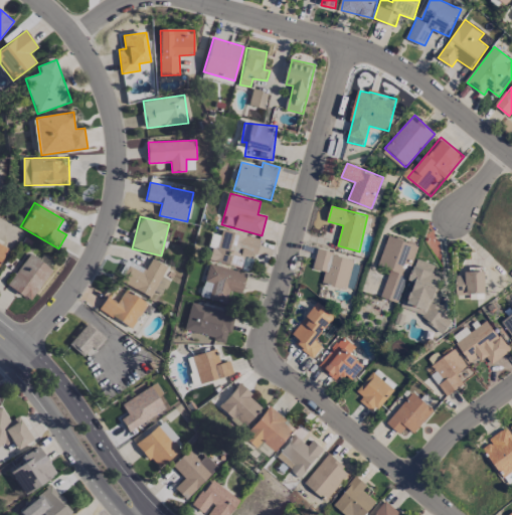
[(252,271),(260,238),(221,230),(217,249),(211,247),(209,261),(252,271)]
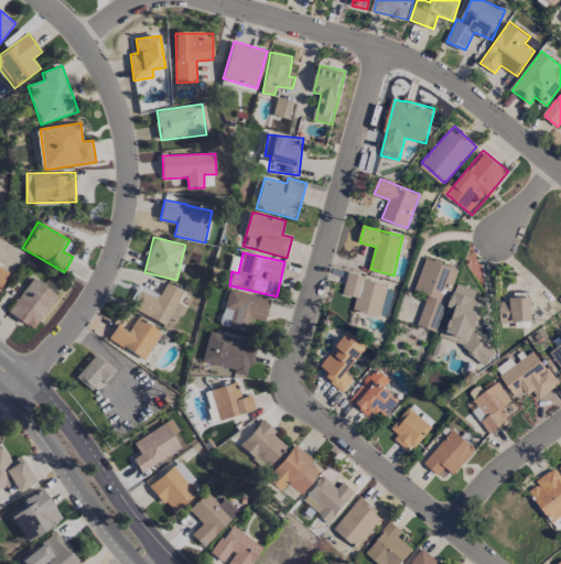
[(419,325),(439,332),(459,267),(427,258),(417,290),(429,293),(419,325)]
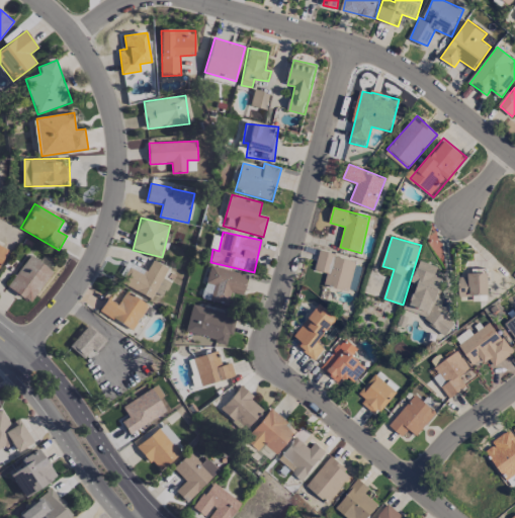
[(0,266),(8,248),(0,244),(0,266)]
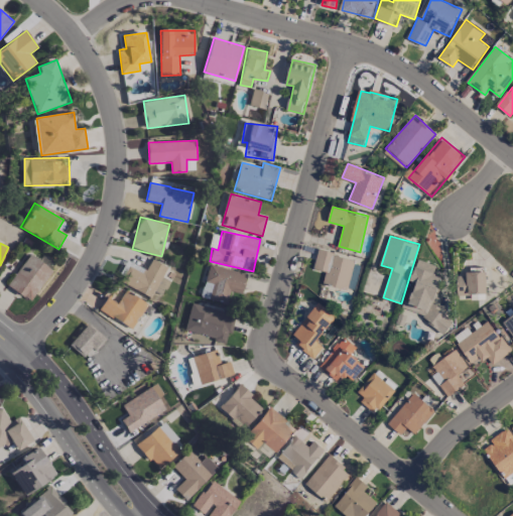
[(348,289),(357,259),(319,249),(314,268),(328,272),(325,283),(348,289)]
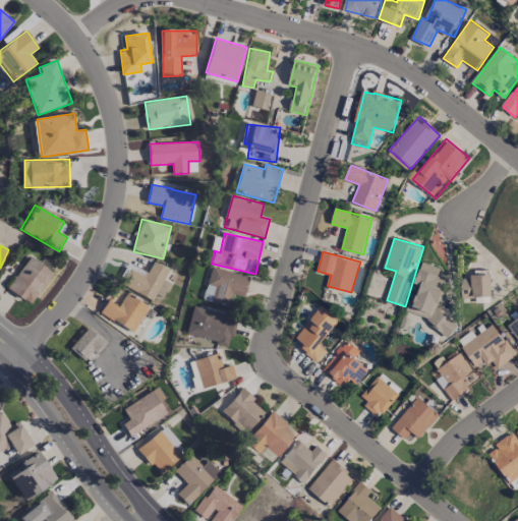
[(407,312),(454,333),(460,320),(436,308),(449,280),(439,275),(442,269),(423,261),(413,283),(419,286),(407,312)]
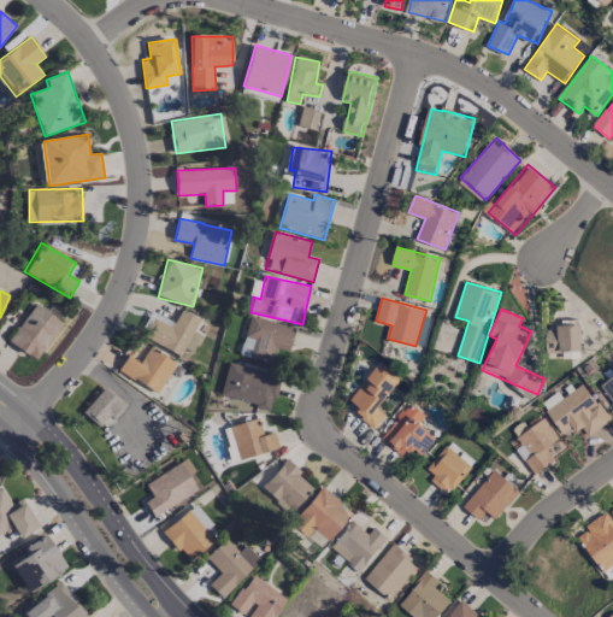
[(143,338),(190,362),(204,336),(195,331),(201,319),(182,310),(174,328),(153,318),(143,338)]
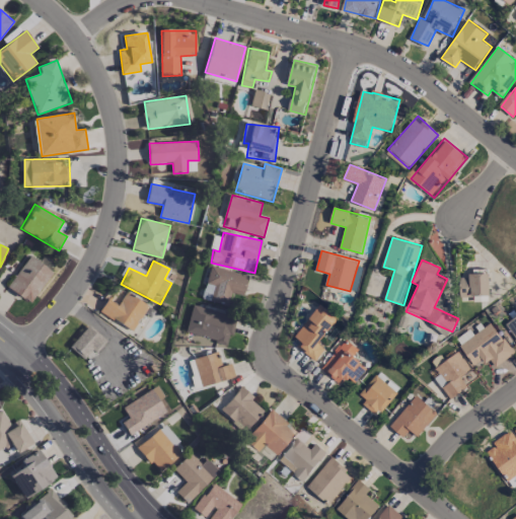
[(249,276),(212,266),(203,299),(229,306),(232,293),(244,296),(249,276)]
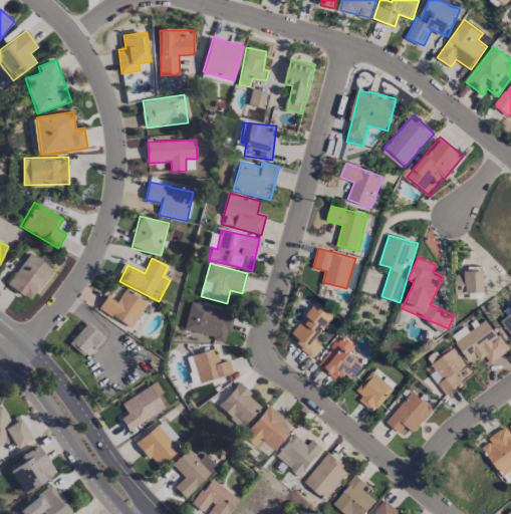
[(456,272),(457,294),(470,294),(470,298),(486,298),(485,272),(456,272)]
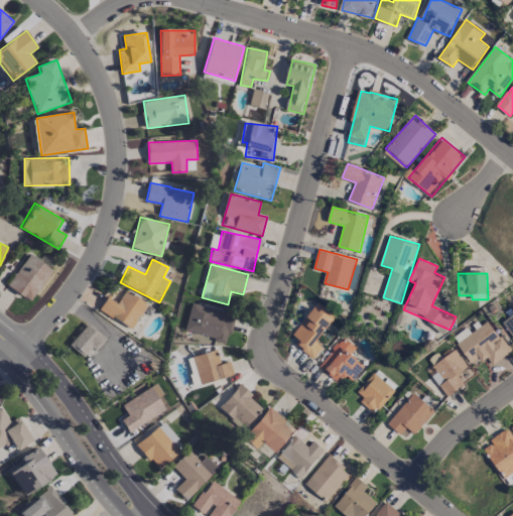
[(100,310),(134,330),(148,303),(126,290),(118,303),(107,297),(100,310)]
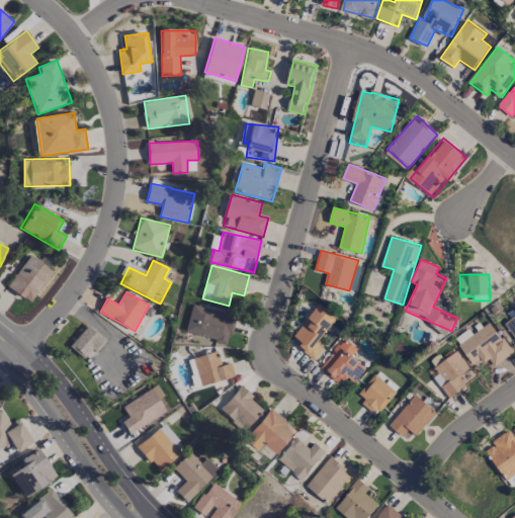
[(186,333),(231,343),(236,316),(192,306),(186,333)]
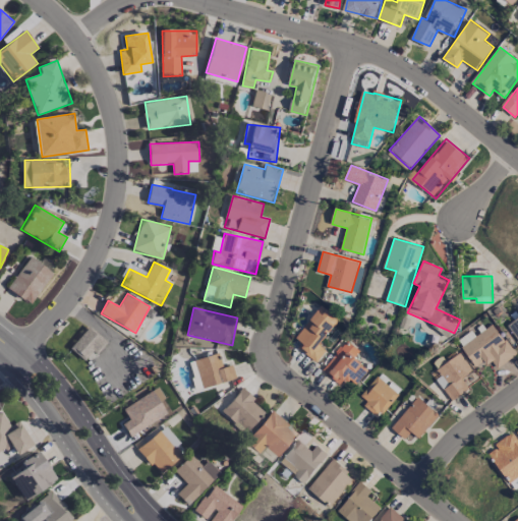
[(517,317),(509,324),(517,337),(517,317)]
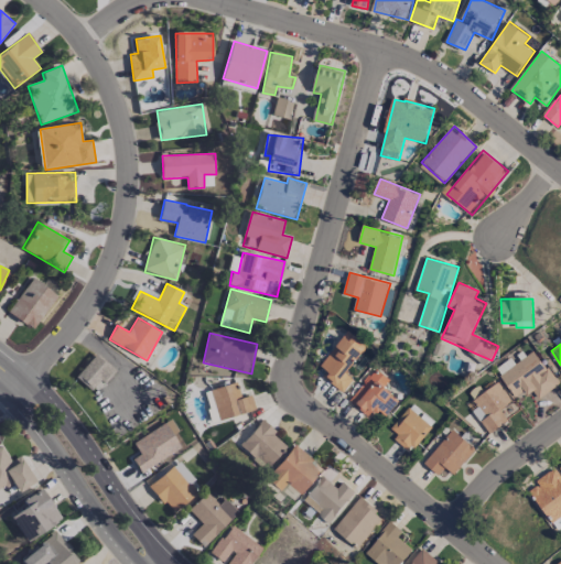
[(540,398),(560,384),(536,347),(499,371),(517,399),(533,389),(540,398)]
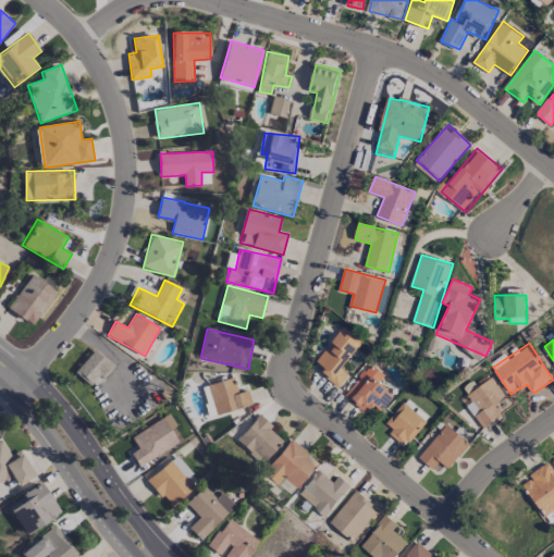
[(113,364),(97,349),(75,372),(93,387),(113,364)]
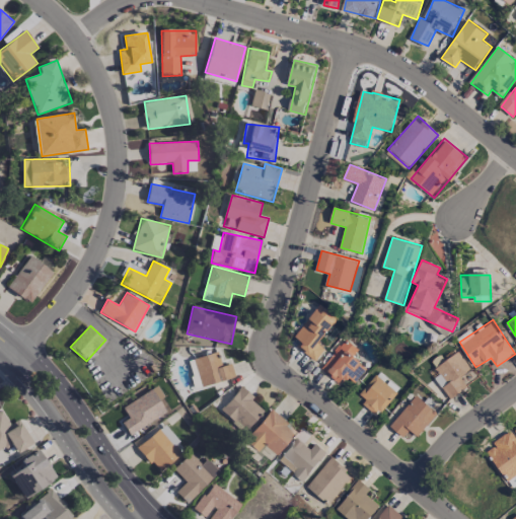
[(321,366),(340,385),(349,376),(355,383),(369,370),(355,355),(360,351),(350,340),(321,366)]
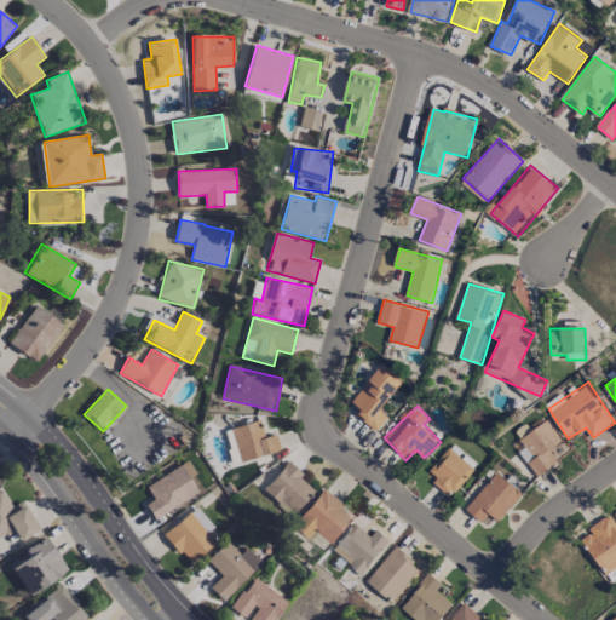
[(551,451),(564,441),(547,419),(516,443),(541,476),(559,461),(551,451)]
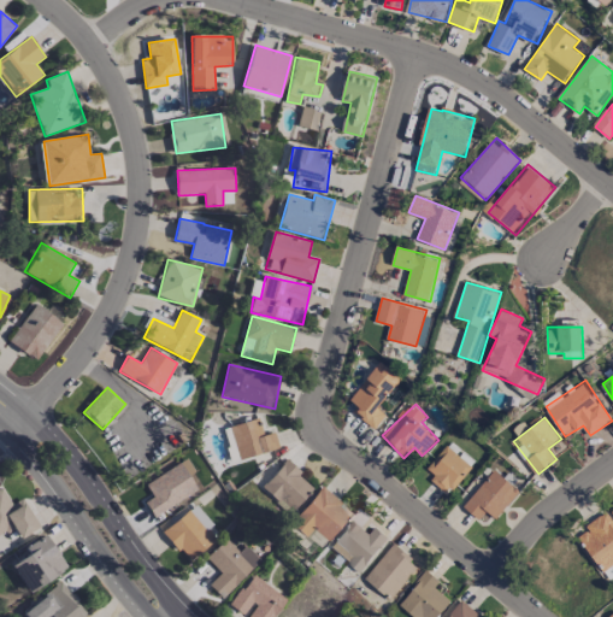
[(281,448),(276,432),(264,435),(259,418),(230,427),(240,460),(281,448)]
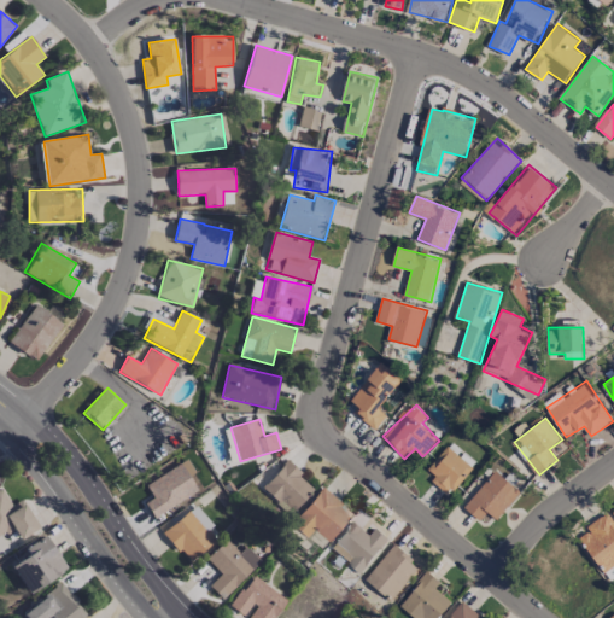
[(449,494),(478,462),(454,442),(430,468),(437,476),(433,481),(449,494)]
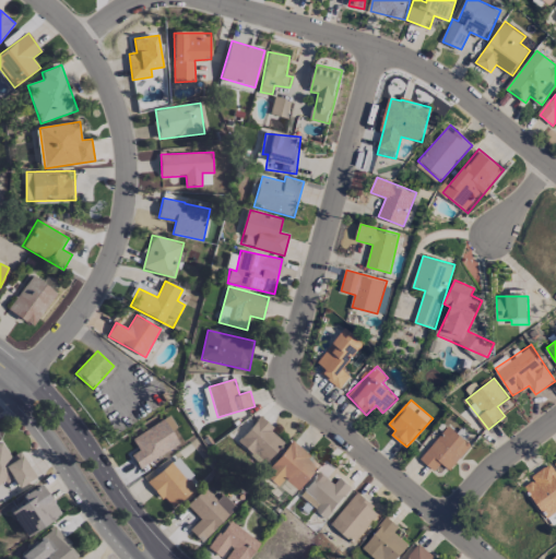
[(286,442),(260,417),(239,440),(265,464),(286,442)]
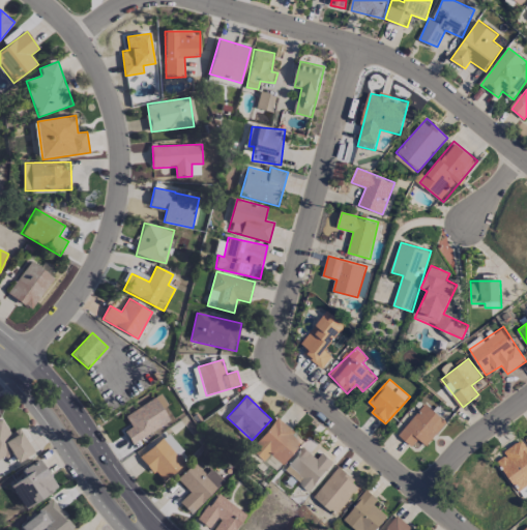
[(413,446),(419,439),(428,446),(447,421),(426,404),(400,435),(413,446)]
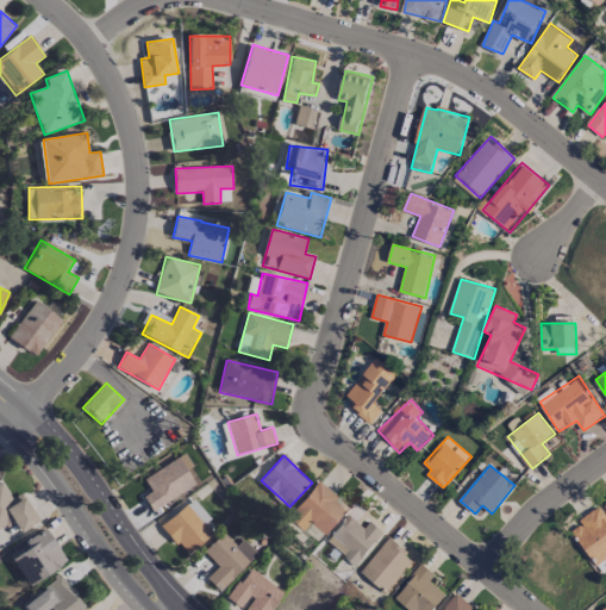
[(350,506),(319,480),(288,517),(304,531),(311,522),(325,535),(350,506)]
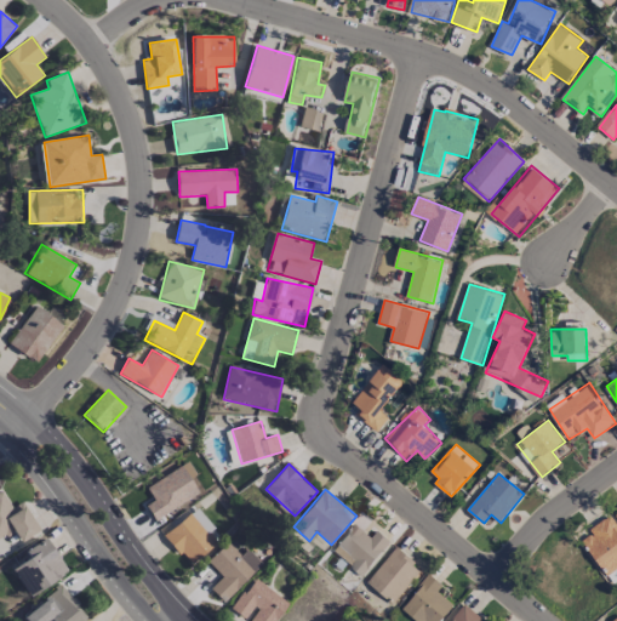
[(0,540),(16,531),(21,542),(39,533),(22,502),(12,508),(3,491),(0,491),(0,540)]
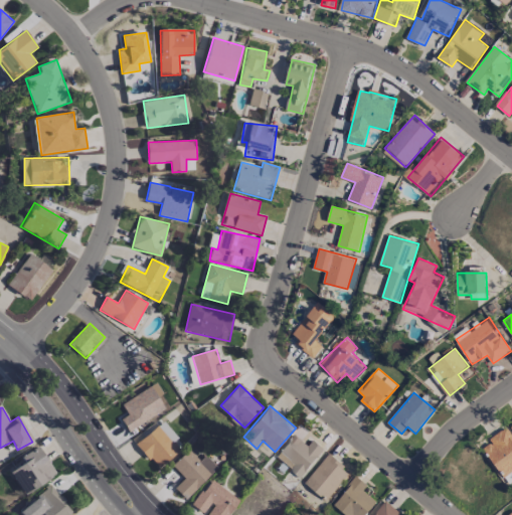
[(179,439),(164,421),(138,444),(158,469),(181,450),(174,442),(179,439)]
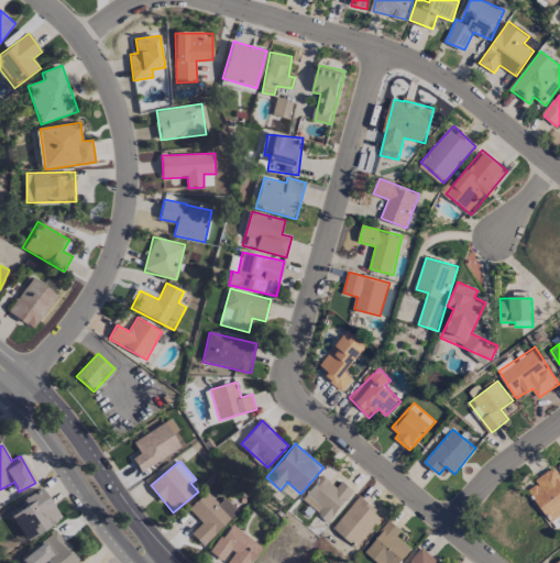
[(559,474),(555,467),(537,479),(539,483),(529,490),(552,521),(559,516),(559,474)]
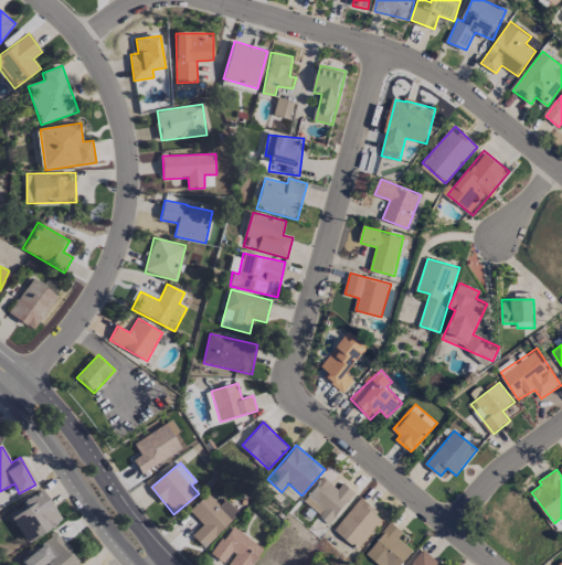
[(346,482),(340,489),(326,476),(304,500),(330,524),(358,493),(346,482)]
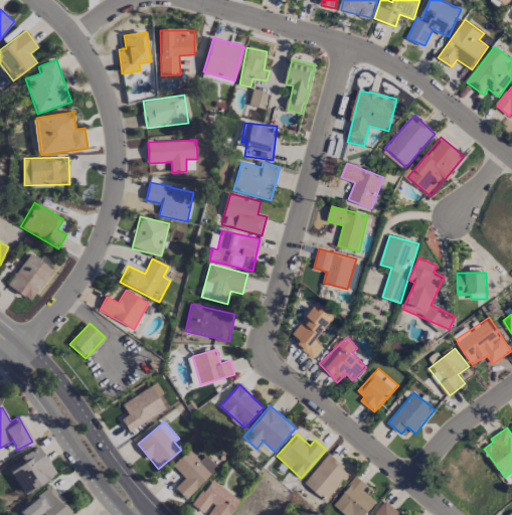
[(206,455),(201,461),(189,449),(173,466),(186,478),(176,488),(188,500),(219,467),(206,455)]
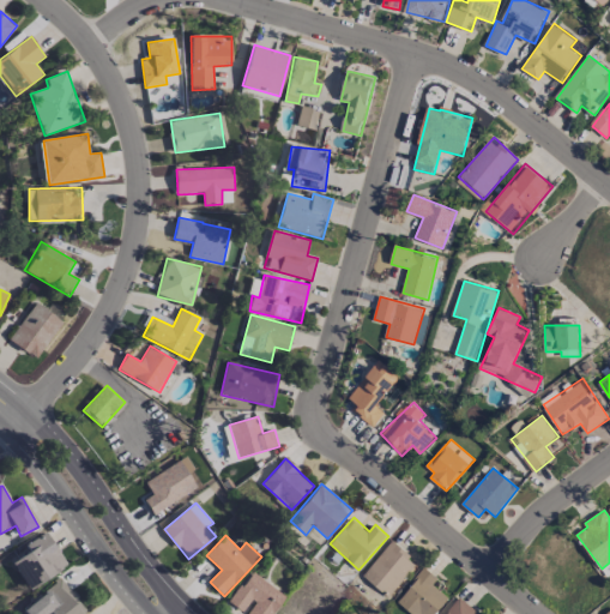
[(420,563),(393,541),(364,576),(390,597),(420,563)]
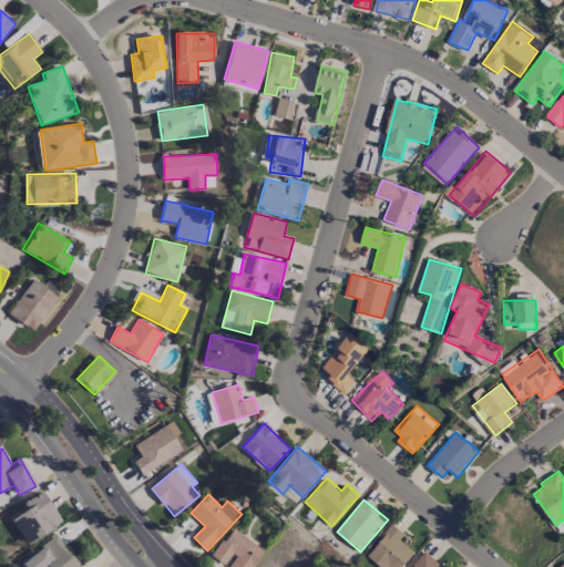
[(385,566),(402,566),(417,553),(401,539),(407,534),(395,525),(369,553),(385,566)]
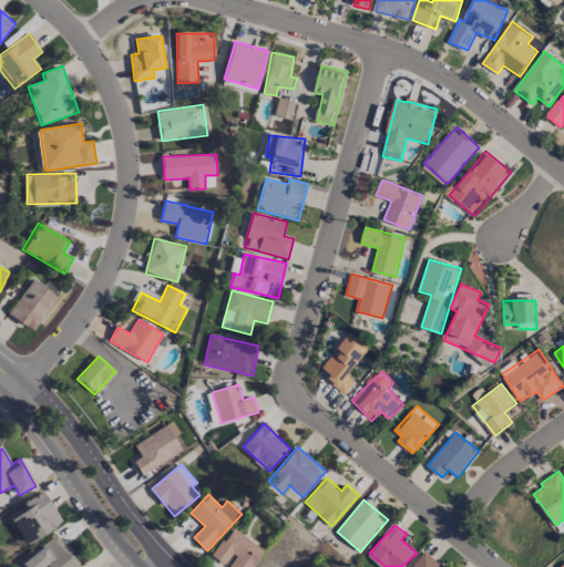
[(228,566),(254,566),(266,550),(233,527),(213,557),(227,566),(228,566)]
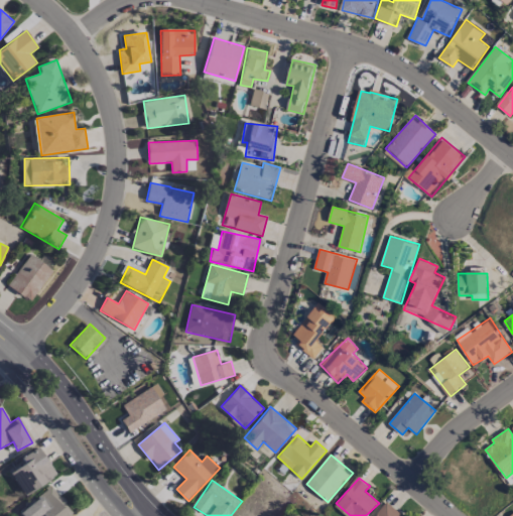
[(45,515),(71,515),(74,514),(53,487),(20,511),(23,515),(41,515),(44,514),(45,515)]
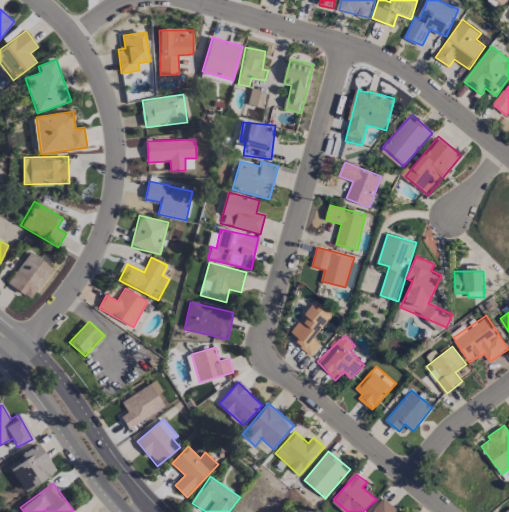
[(372,511),(402,511),(383,497),(372,511)]
